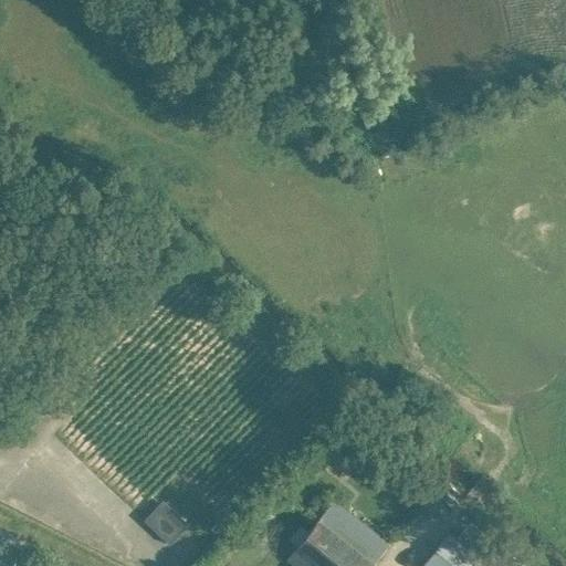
[(429,509),(438,499),(422,485),(415,495),(429,509)]
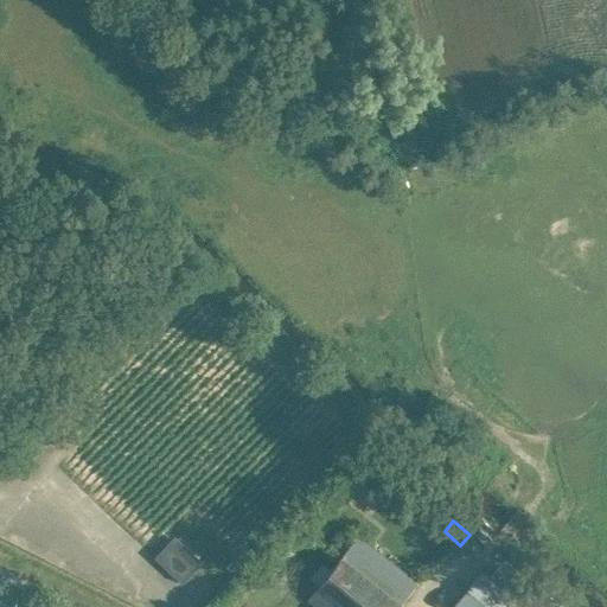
[(398,606),(416,585),(357,537),(307,599),(317,606),(398,606)]
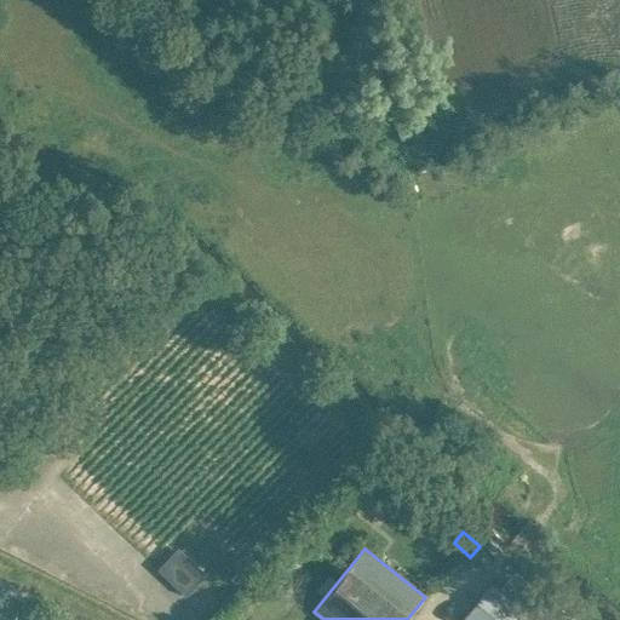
[(156,569),(185,596),(202,578),(174,550),(156,569)]
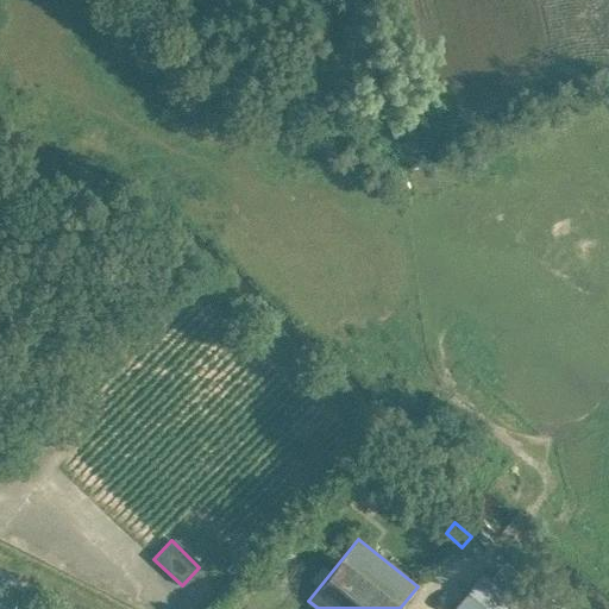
[(525,608),(483,575),(453,608),(525,608)]
